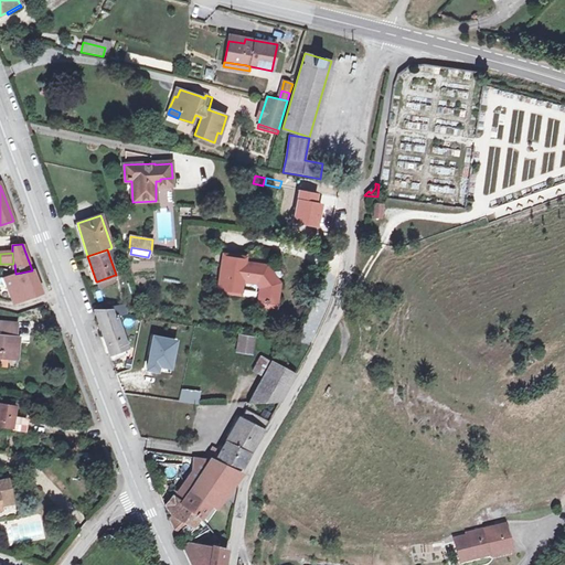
[(223,255),(217,291),(240,294),(242,280),(256,283),(260,288),(258,300),(276,304),(279,281),(274,280),(268,273),(268,267),(244,264),(245,257),(223,255)]
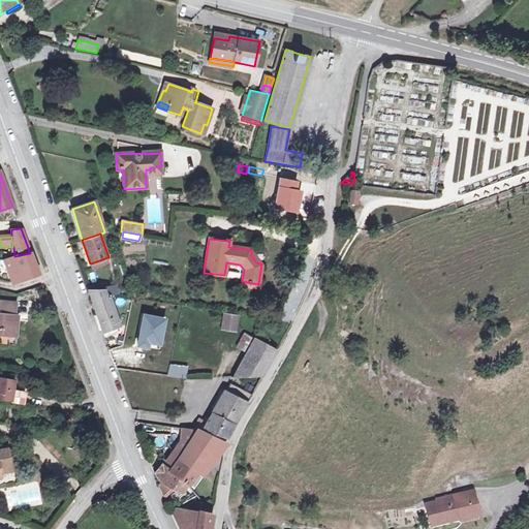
[(14,256),(3,260),(12,282),(37,274),(38,274),(31,255),(30,253),(14,256)]
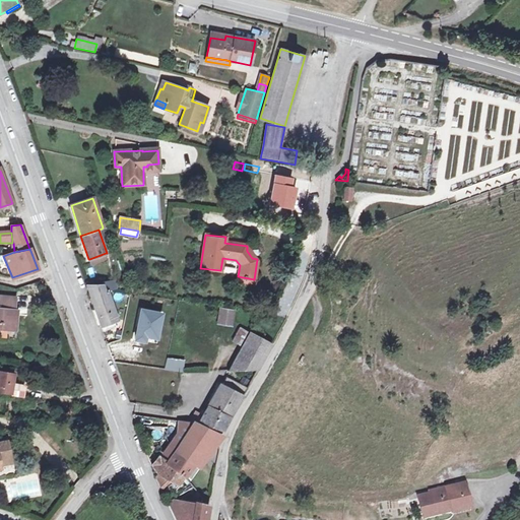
[(106,253),(89,259),(91,263),(107,258),(106,253)]
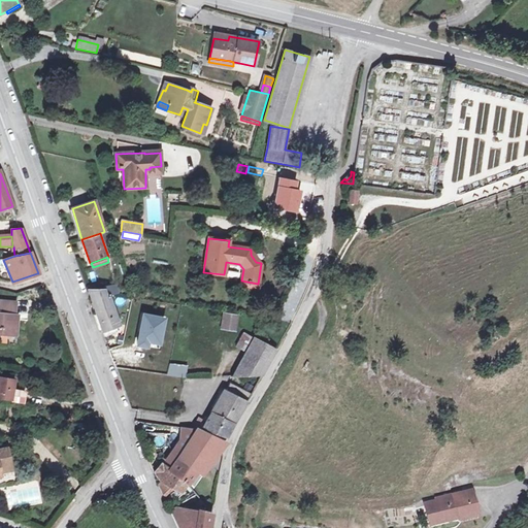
[(37,273),(12,282),(13,286),(29,281),(28,279),(38,276),(37,273)]
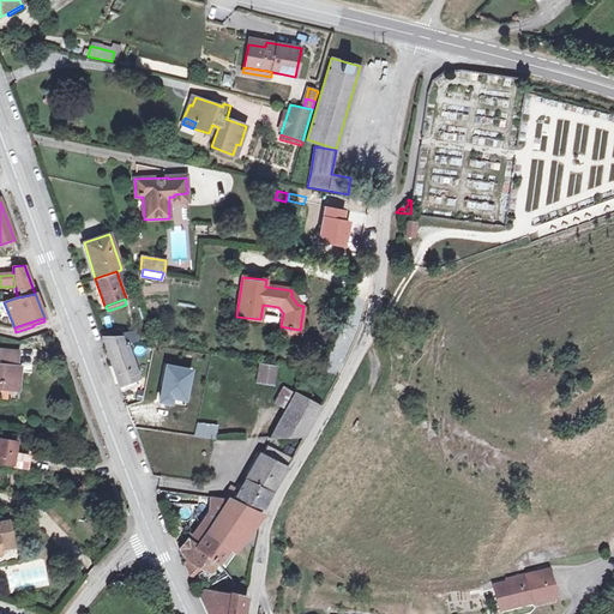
[(134,332),(120,335),(121,337),(122,342),(136,339),(136,337),(134,332)]
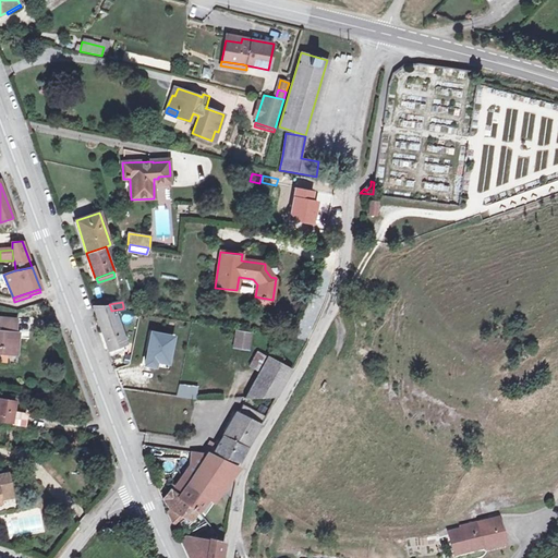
[(110,306),(93,306),(95,313),(108,349),(109,349),(121,344),(125,342),(114,313),(112,313),(111,311),(110,306)]
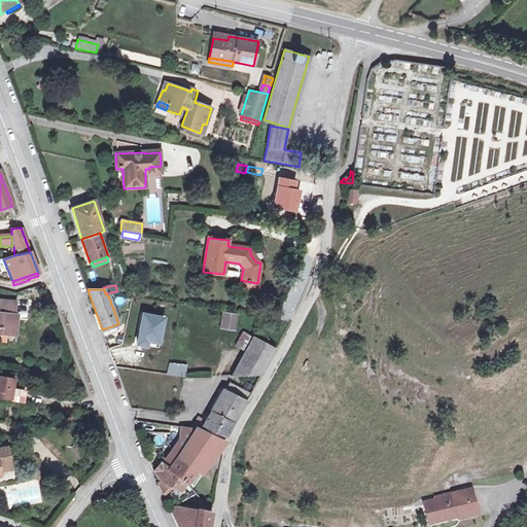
[(0,332),(1,329),(1,325),(7,325),(7,330),(15,331),(16,319),(14,319),(11,318),(11,315),(14,315),(15,302),(0,301),(0,332)]
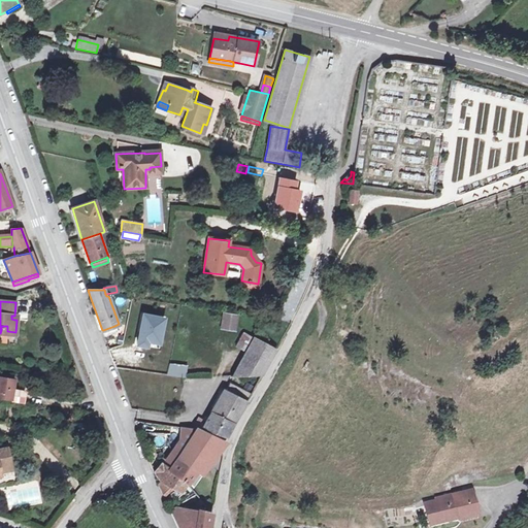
[(224,314),(221,329),(235,332),(238,316),(224,314)]
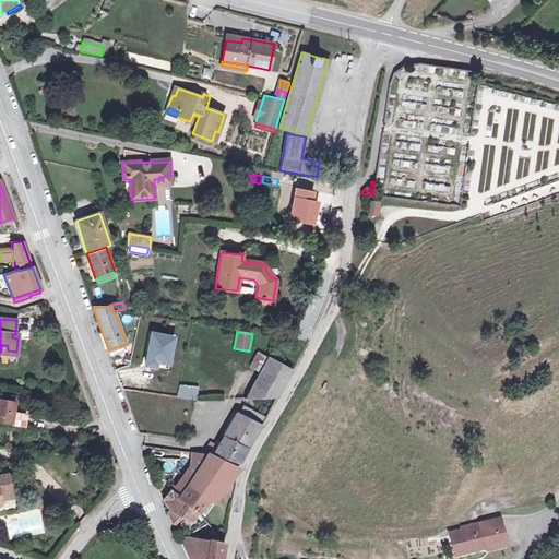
[(152,334),(145,366),(155,368),(156,360),(168,364),(174,339),(152,334)]
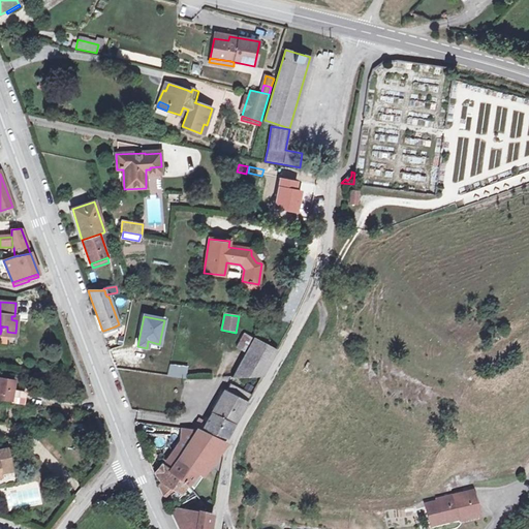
[(115,327),(103,331),(105,336),(117,332),(115,327)]
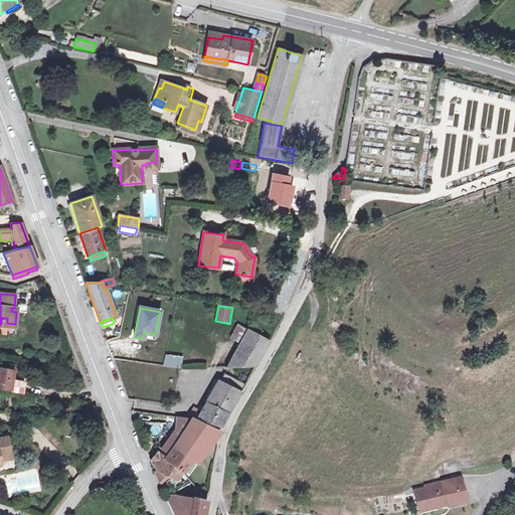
[(240,343),(227,367),(255,366),(270,341),(247,329),(237,324),(230,337),(240,343)]
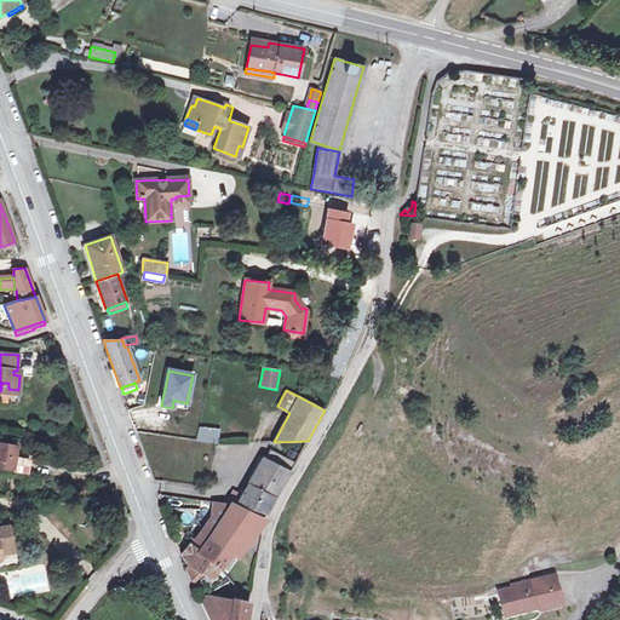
[(149,419),(143,422),(147,434),(155,435),(149,419)]
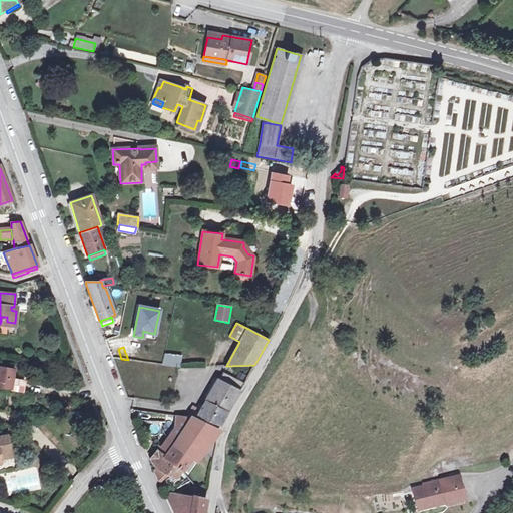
[(165,353),(162,365),(180,367),(182,355),(165,353)]
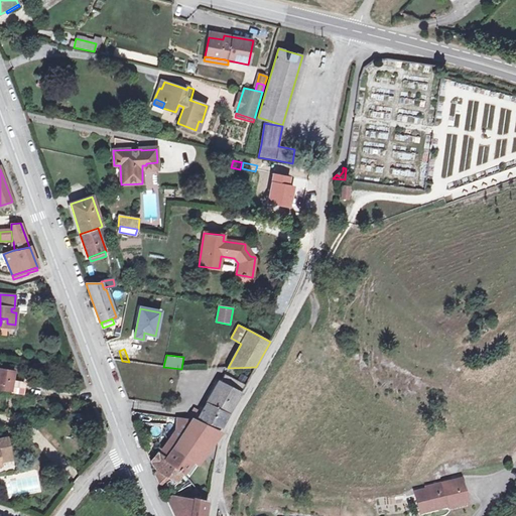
[(0,368),(0,389),(22,394),(24,383),(12,381),(14,371),(0,368)]
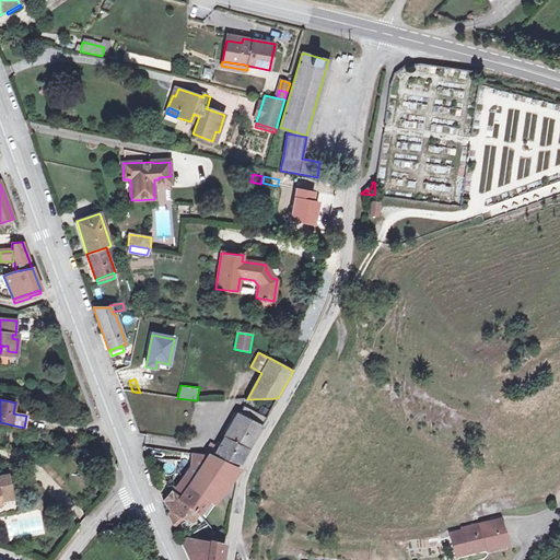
[(218,447),(214,454),(241,463),(261,427),(267,418),(244,406),(240,416),(237,415),(218,447)]
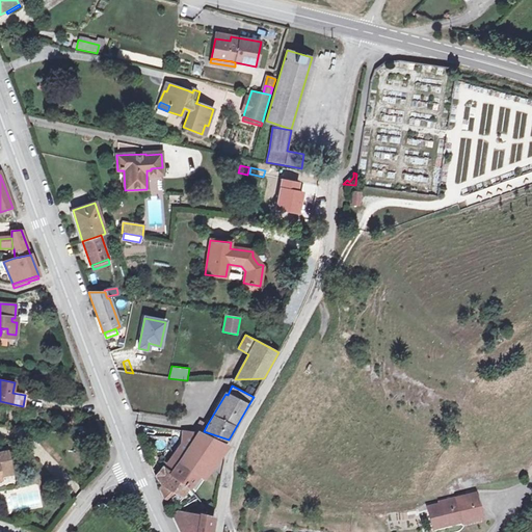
[(204,431),(207,425),(200,421),(194,431),(197,431),(204,431)]
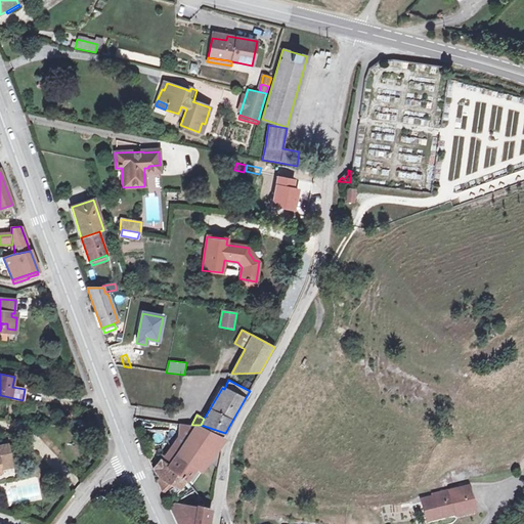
[(171,448),(164,457),(169,462),(176,451),(191,430),(194,425),(191,425),(189,425),(179,424),(180,437),(171,448)]
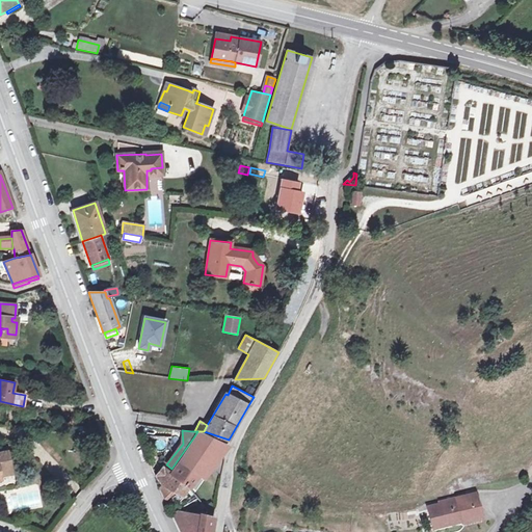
[(216,453),(223,444),(197,431),(194,436),(179,458),(171,469),(168,474),(188,486),(196,475),(198,476),(216,453)]
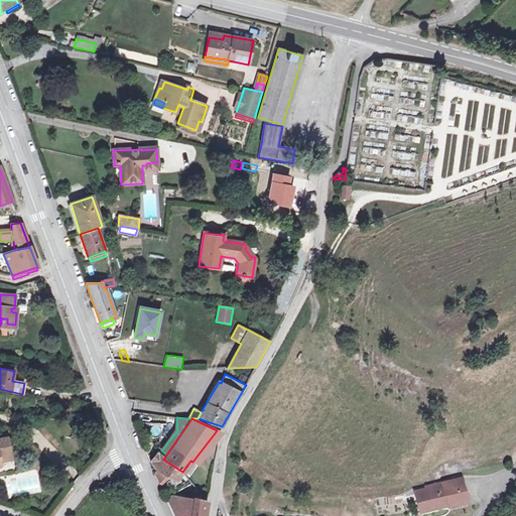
[(0,461),(10,459),(6,437),(0,438),(0,461)]
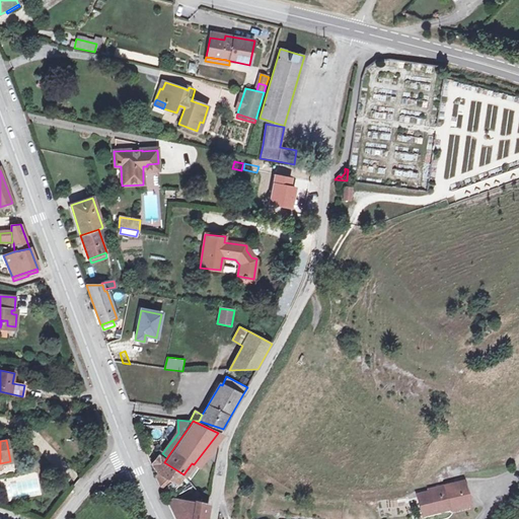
[(160,452),(151,463),(159,474),(155,476),(159,486),(168,479),(176,485),(183,474),(164,462),(167,457),(162,453),(160,452)]
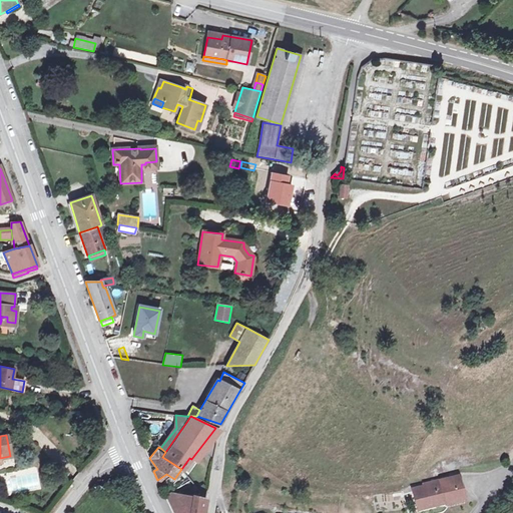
[(424,485),(412,488),(416,504),(428,501),(428,499),(431,498),(433,505),(445,502),(445,503),(463,499),(458,475),(424,484),(424,485)]
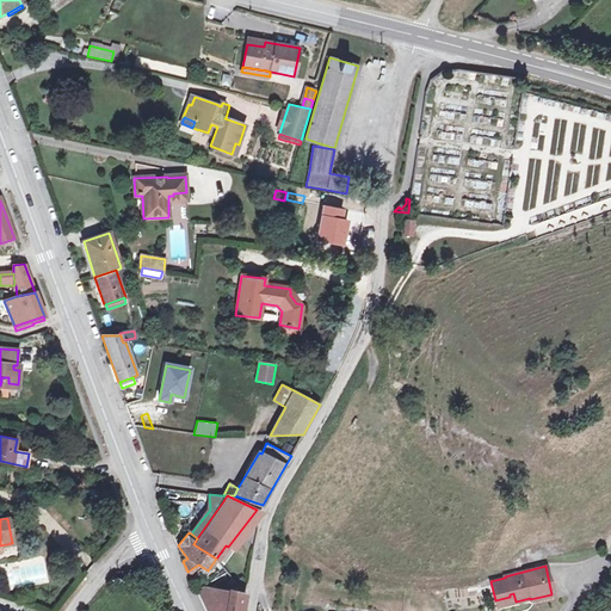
[(203,586),(196,590),(205,610),(242,610),(246,594),(230,591),(203,586)]
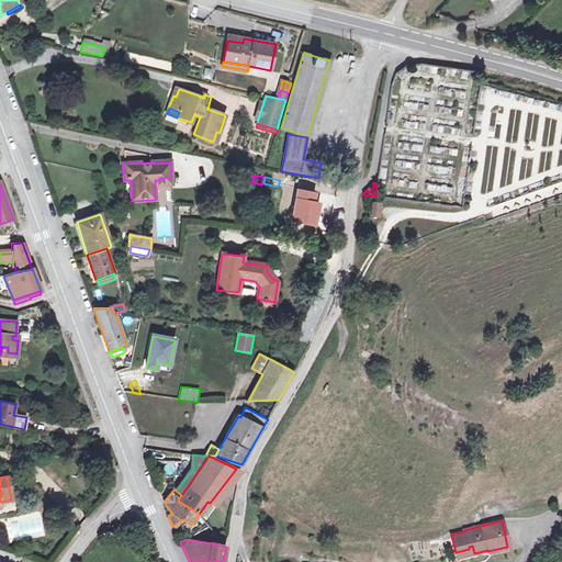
[(469,549),(456,552),(457,558),(474,553),(472,546),(469,547),(469,549)]
